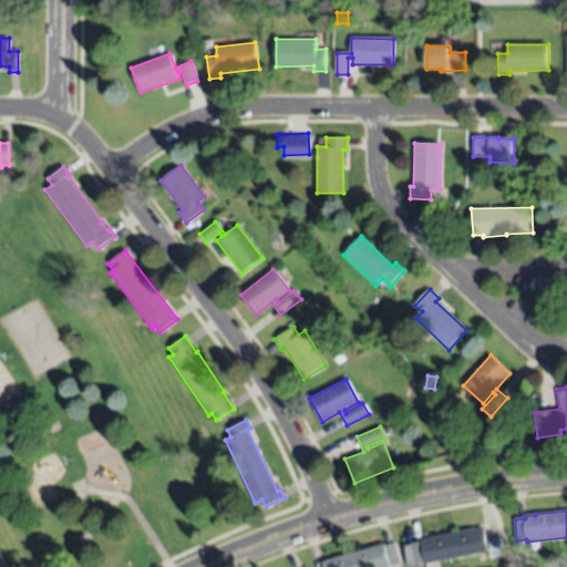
[(488,553),(440,562),(440,566),(426,566),(426,564),(415,566),(412,544),(421,543),(420,539),(431,537),(431,536),(473,528),(473,529),(484,527),(488,553)]
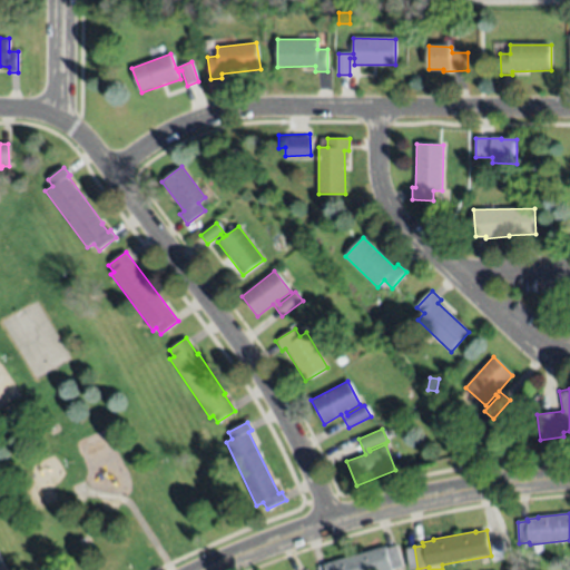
[(502,540),(507,559),(494,561),(490,542),(502,540)]
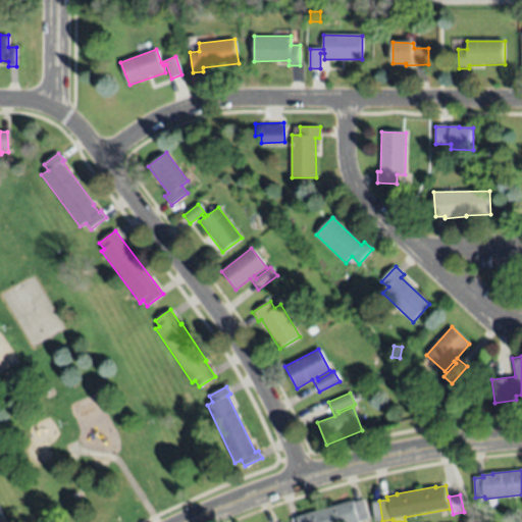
[(297,521),(296,518),(353,501),(353,503),(362,500),(367,518),(358,521),(359,521),(297,521)]
